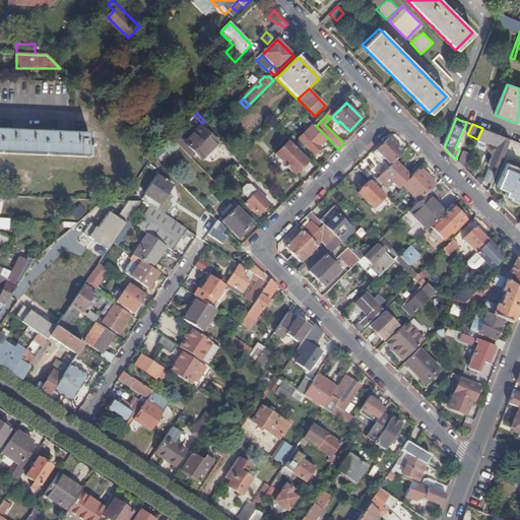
[(320,146),(328,138),(316,126),(314,125),(300,139),(315,154),(321,148),(320,146)]
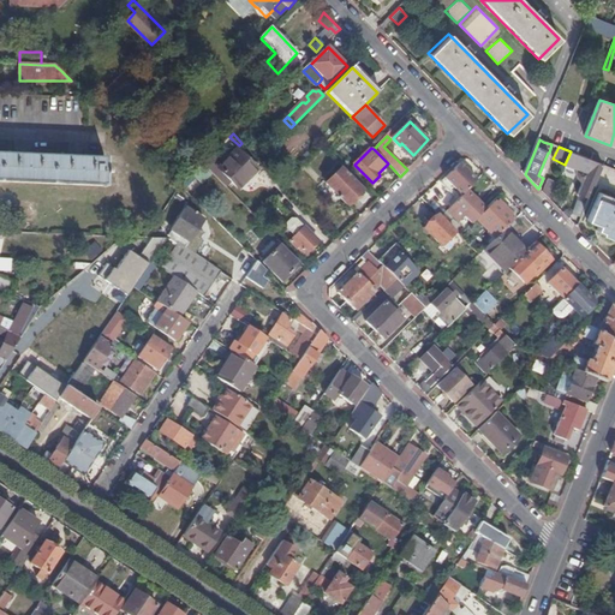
[(209,169),(225,186),(231,181),(238,189),(257,169),(238,149),(224,165),(213,154),(203,165),(209,169)]
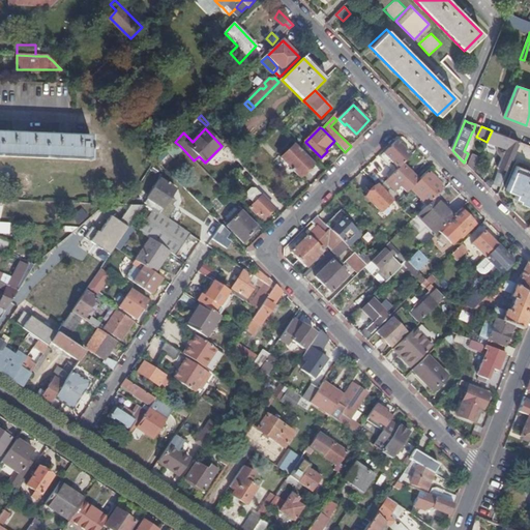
[(498,168),(507,172),(518,147),(520,142),(492,130),(487,142),(487,143),(497,147),(496,150),(497,150),(500,152),(501,151),(502,149),(505,150),(504,153),(498,168)]
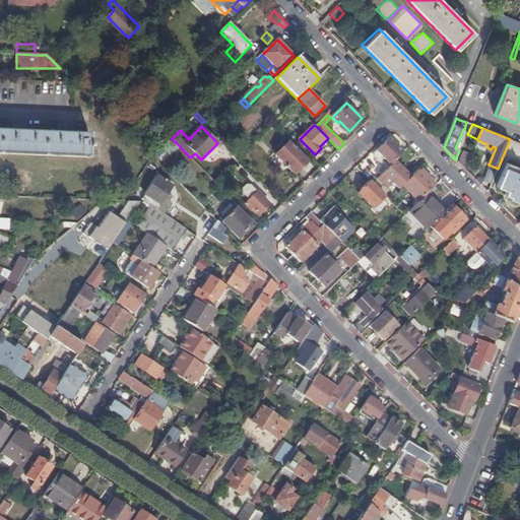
[(89,134),(0,130),(0,153),(88,157),(88,147),(91,147),(91,144),(89,144),(89,134)]
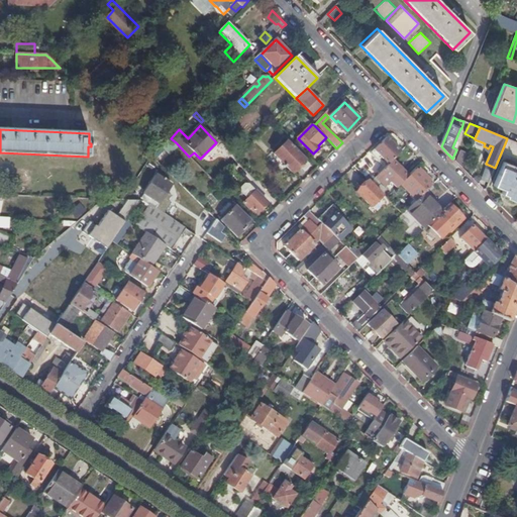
[(393,161),(402,151),(388,136),(372,152),(386,168),(393,161)]
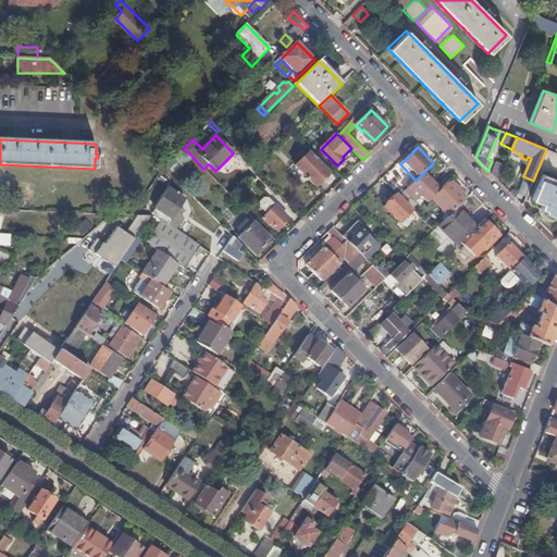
[(164,168),(170,173),(189,153),(184,149),(164,168)]
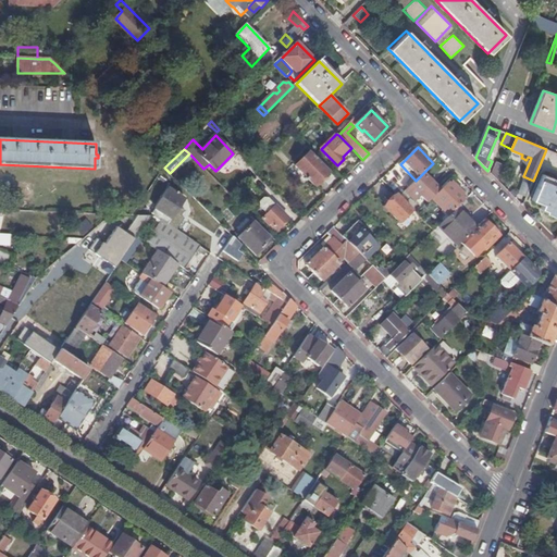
[(314,158),(301,172),(316,186),(329,173),(314,158)]
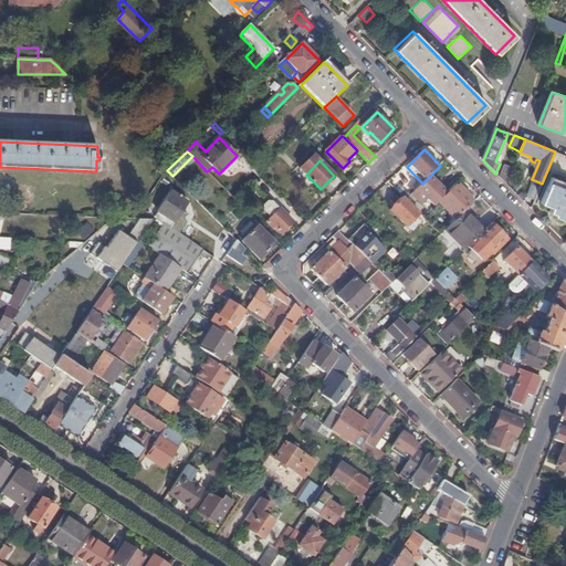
[(500,178),(506,184),(513,168),(505,165),(500,178)]
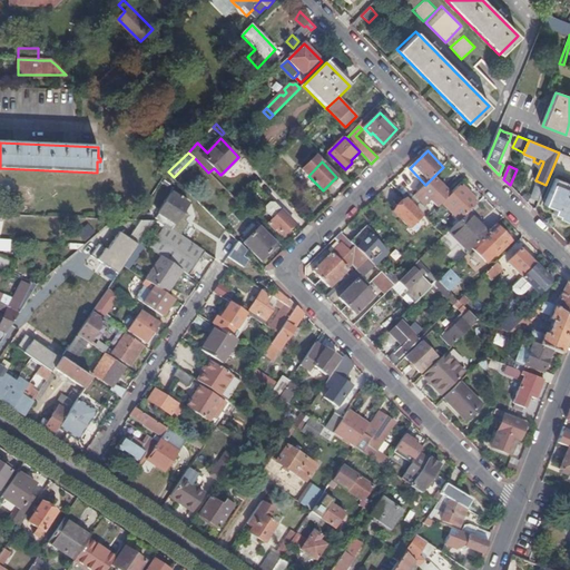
[(451,195),(433,177),(425,185),(415,195),(425,206),(431,199),(438,207),(443,203),(451,195)]
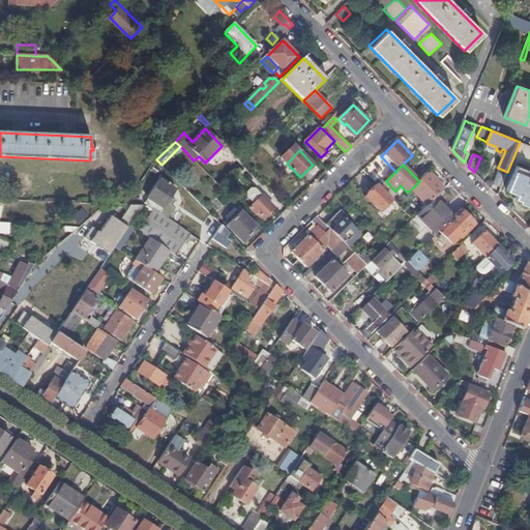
[(529,172),(517,167),(507,192),(517,196),(514,200),(520,202),(519,204),(529,208),(529,207),(529,178),(528,178),(529,172)]
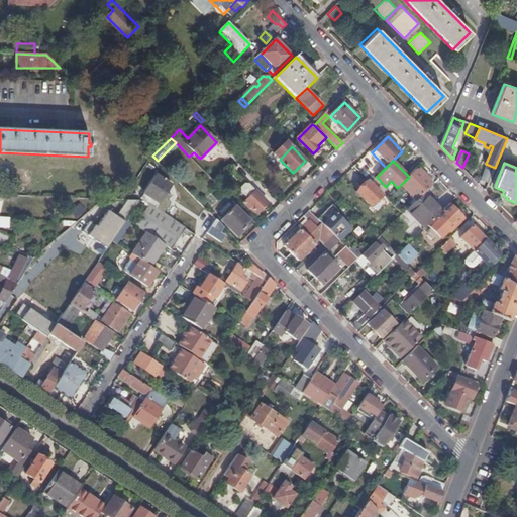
[(417,171),(416,170),(409,177),(402,184),(418,200),(425,193),(428,190),(431,186),(428,183),(430,181),(418,169),(417,171)]
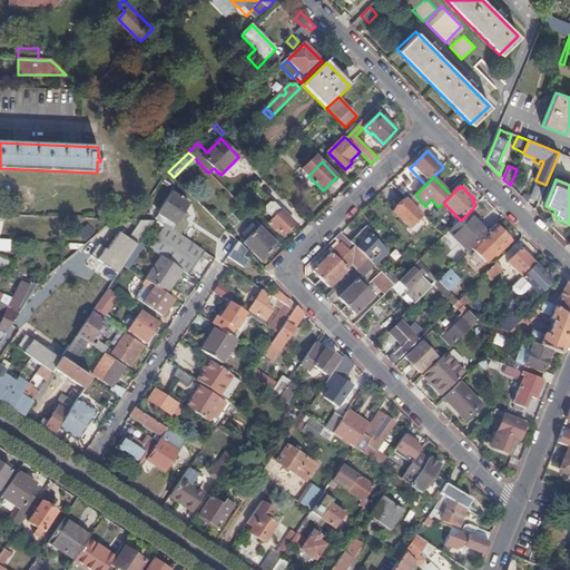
[(165,226),(172,231),(189,205),(173,194),(155,220),(156,220),(165,226)]
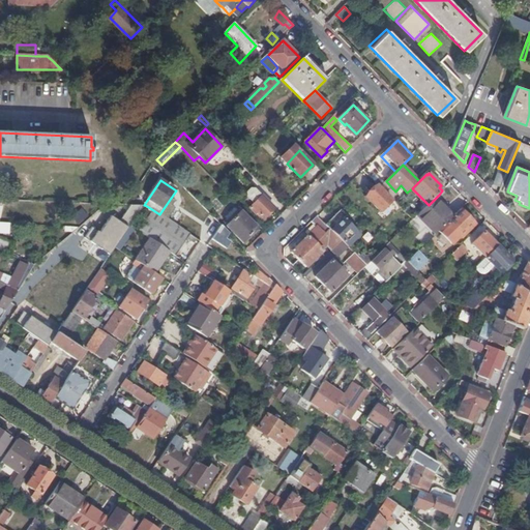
[(381,186),(379,184),(366,197),(381,211),(393,199),(381,186)]
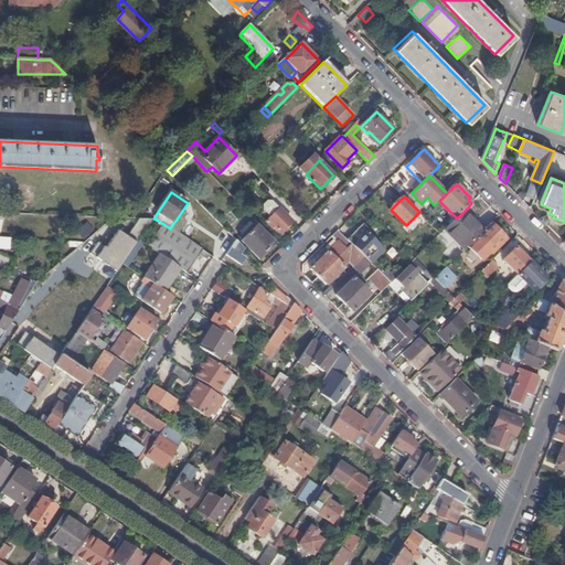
[(280,233),(292,222),(269,199),(262,206),(272,217),(267,222),(272,226),(273,225),(280,233)]
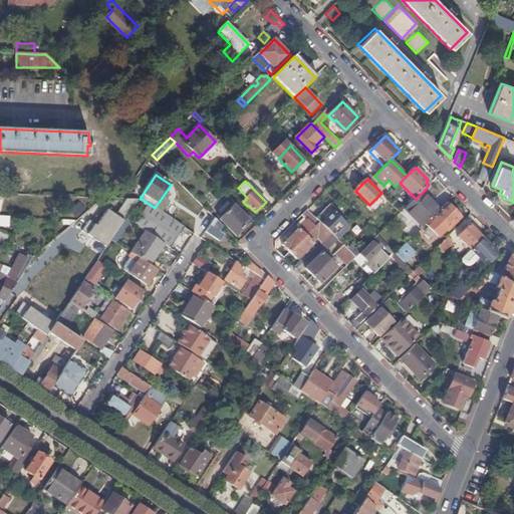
[(443,207),(426,189),(423,192),(441,209),(443,207)]
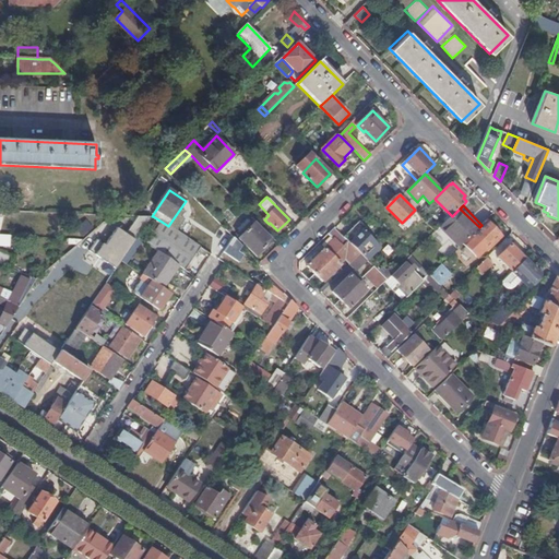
[(460,209),(452,216),(441,226),(460,246),(472,234),(479,227),(460,209)]
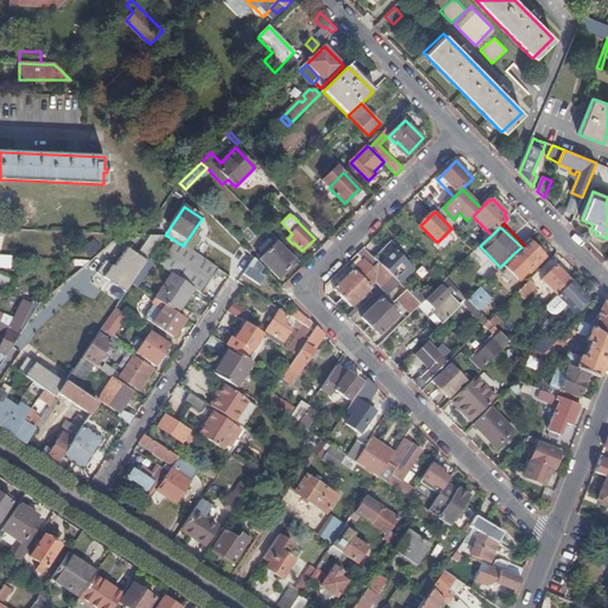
[(150,259),(165,236),(150,235),(146,241),(154,242),(143,258),(138,255),(135,258),(126,252),(113,271),(109,268),(103,277),(127,292),(133,285),(150,259)]
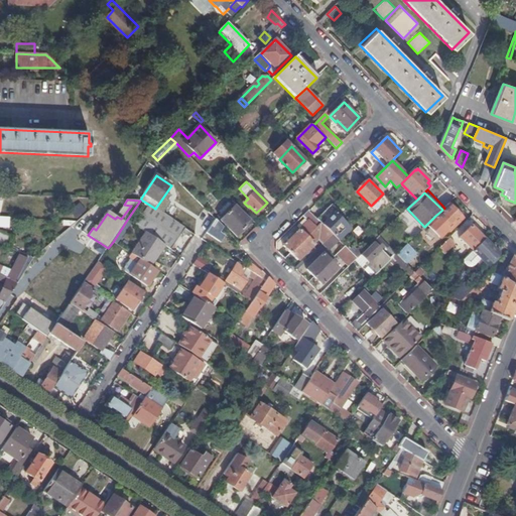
[(79,203),(70,211),(77,218),(85,211),(79,203)]
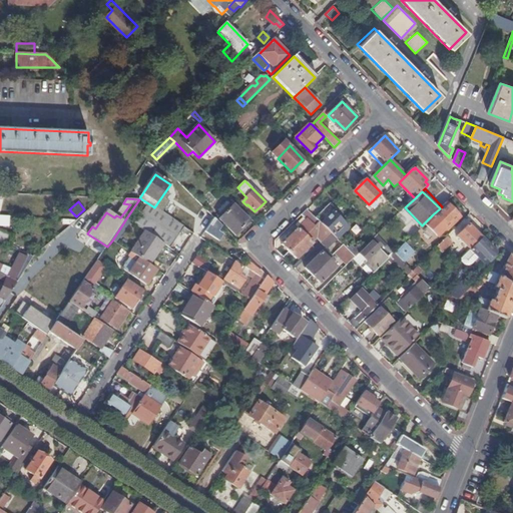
[(460,215),(447,201),(442,206),(440,208),(433,214),(446,228),(460,215)]
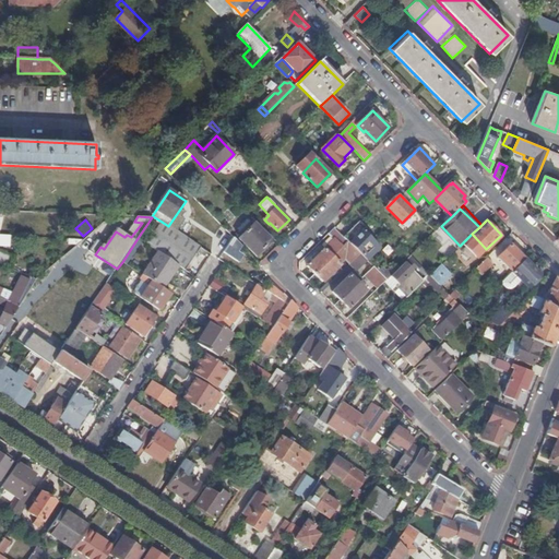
[(360,221),(344,237),(348,240),(360,253),(367,260),(380,247),(364,230),(367,227),(360,221)]
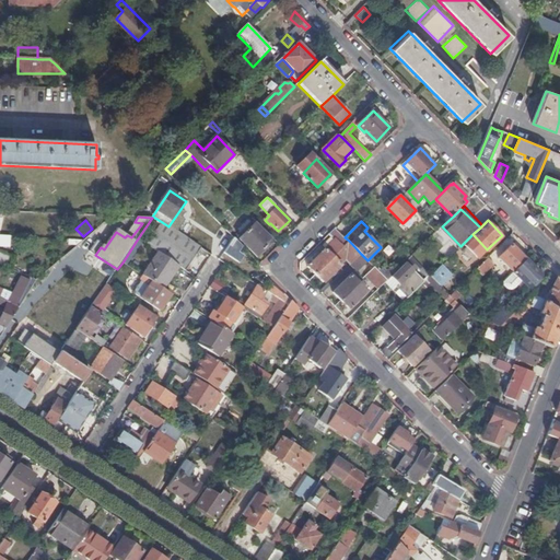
[(206,257),(208,253),(168,226),(162,222),(147,245),(159,253),(179,267),(186,271),(198,253),(206,257)]
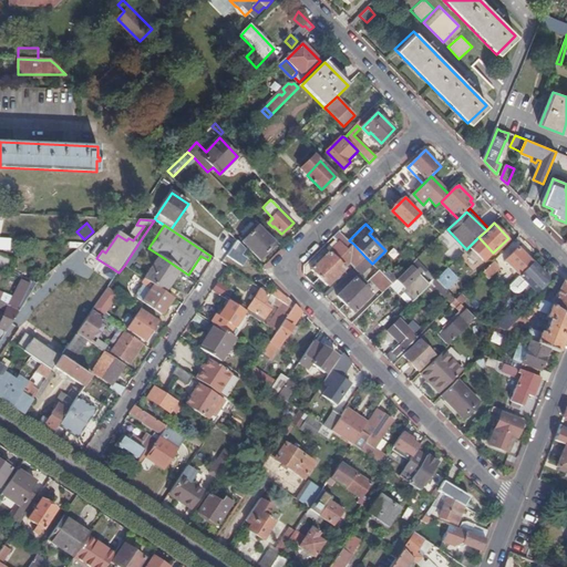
[(258,226),(243,241),(260,259),(276,244),(258,226)]
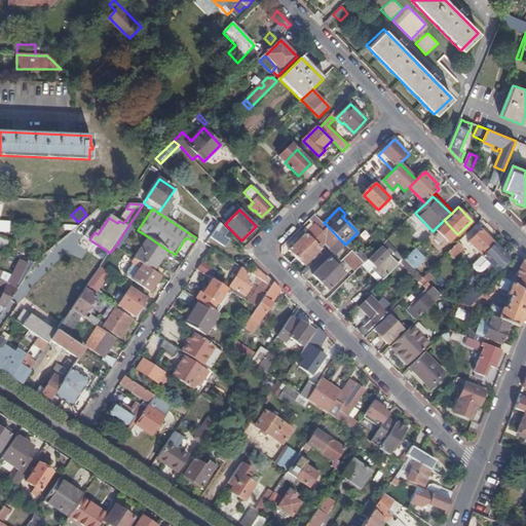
[(324,223),(315,214),(309,220),(315,225),(290,251),(297,258),(328,226),(324,223)]
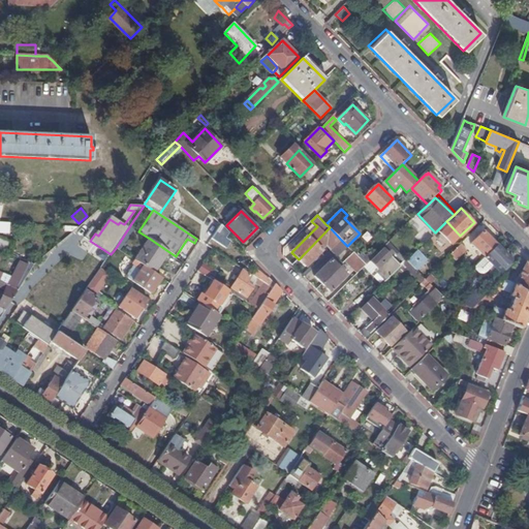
[(225,239),(229,232),(222,224),(212,240),(226,249),(230,242),(225,239)]
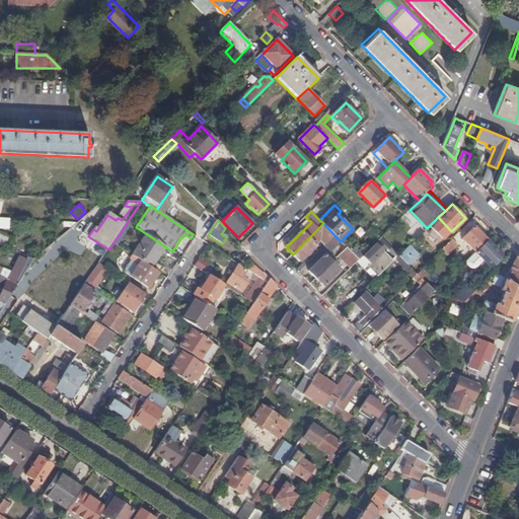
[(323,223),(293,254),(300,262),(315,245),(315,244),(321,238),(326,244),(335,235),(323,223)]
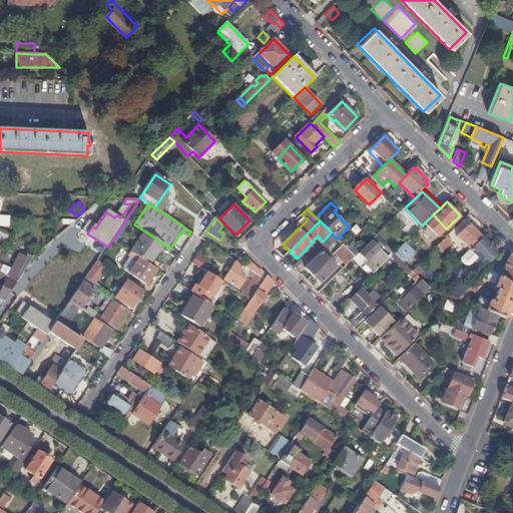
[(470,248),(481,237),(469,224),(458,235),(457,237),(459,238),(460,237),(470,248)]
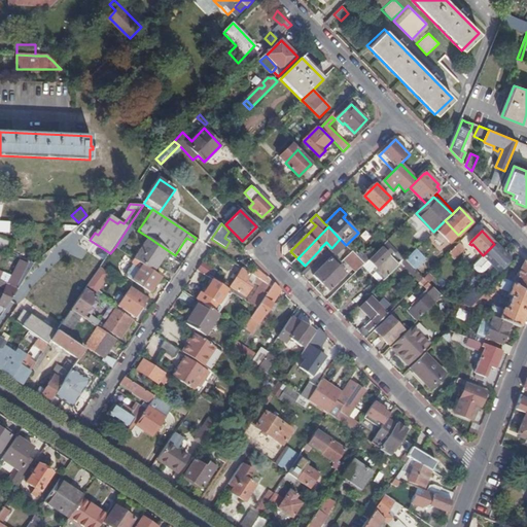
[(0,238),(0,249),(6,252),(10,242),(0,238)]
